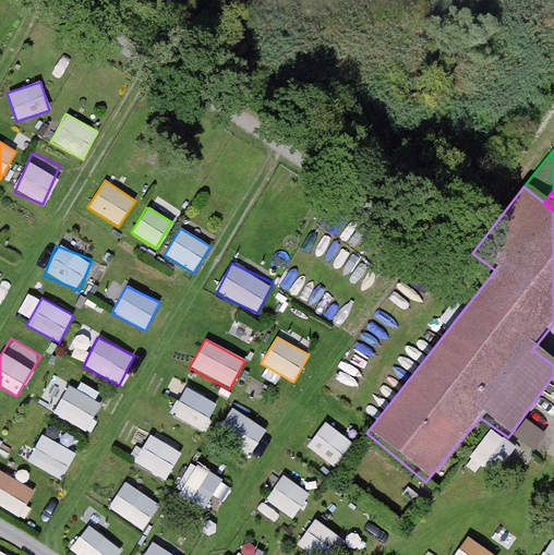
[(52,414),(88,431),(103,399),(67,384),(52,414)]
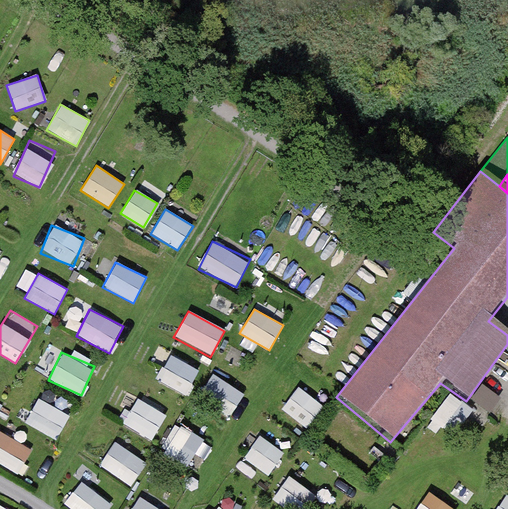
[(187,396),(200,371),(168,355),(155,380),(187,396)]
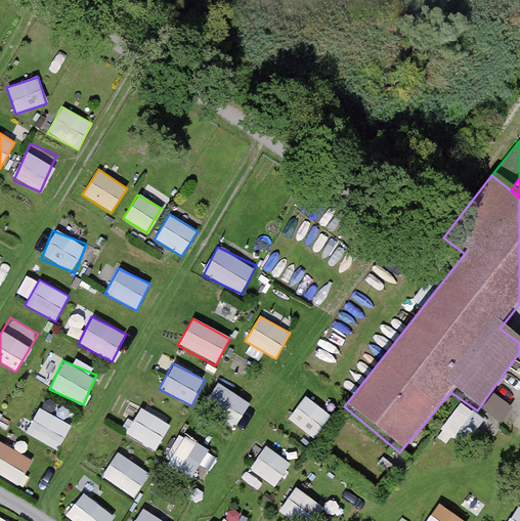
[(233,428),(250,403),(217,382),(201,406),(233,428)]
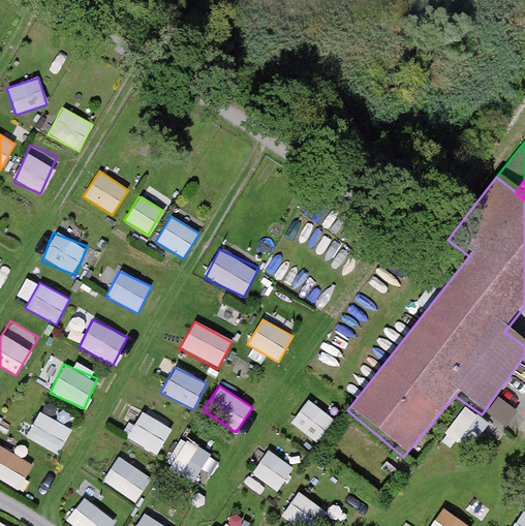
[(505,425),(517,411),(498,396),(487,410),(505,425)]
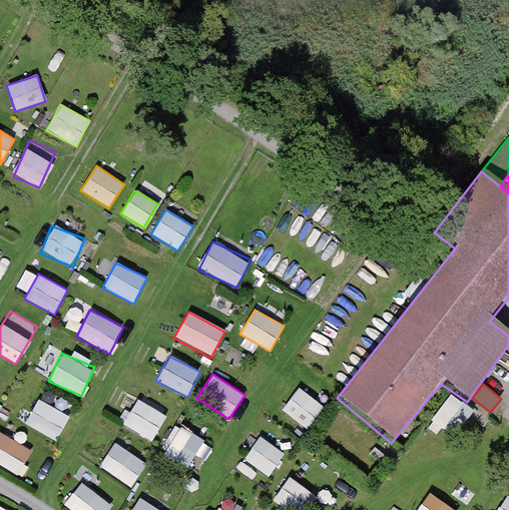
[(299,387),(281,410),(306,430),(324,407),(299,387)]
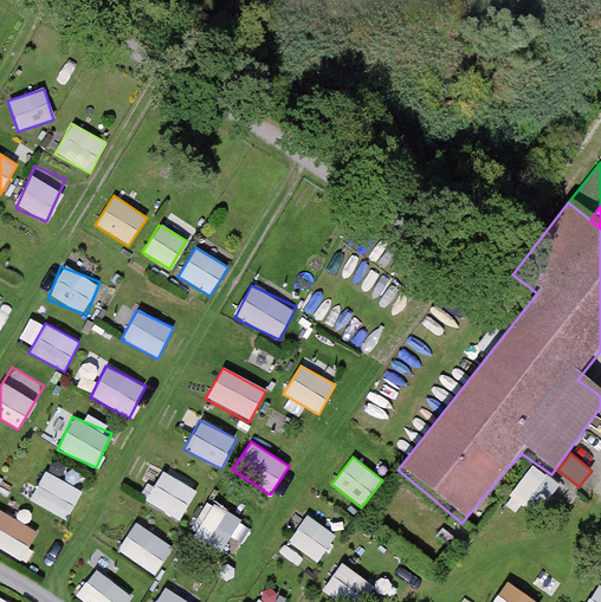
[(534,464),(508,500),(537,522),(563,485),(534,464)]
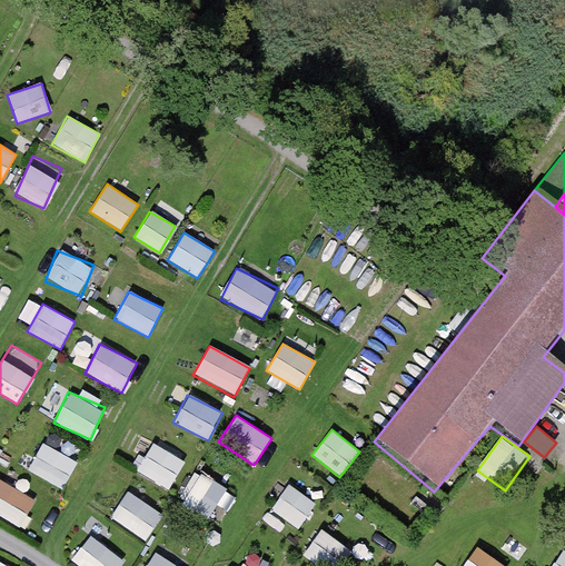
[(168,490),(186,462),(151,440),(134,469),(168,490)]
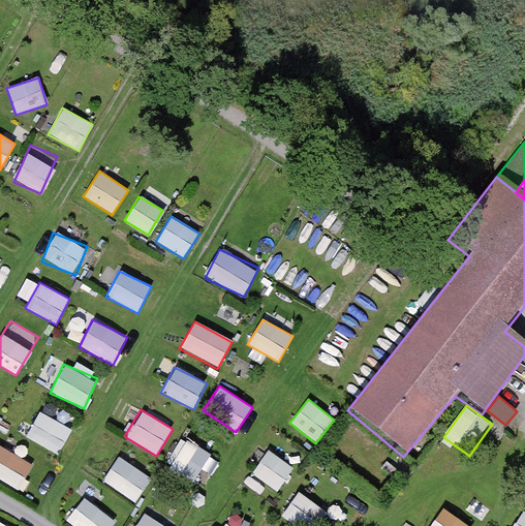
[(36,410),(23,437),(58,455),(71,428),(36,410)]
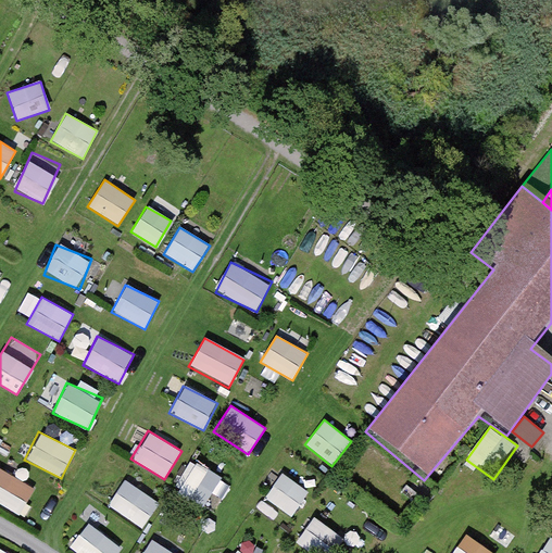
[(180,495),(208,504),(217,473),(190,464),(180,495)]
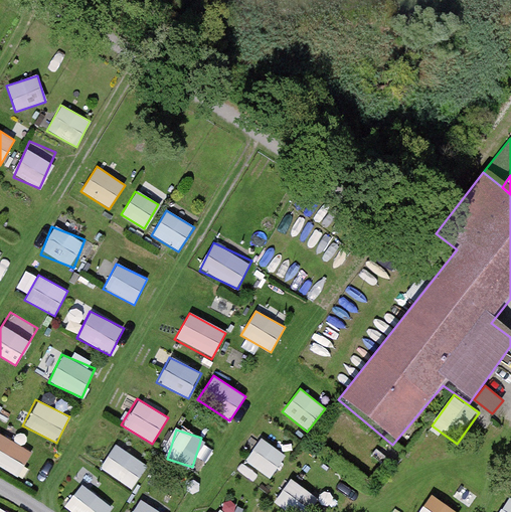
[(0,466),(19,477),(33,452),(0,433),(0,466)]
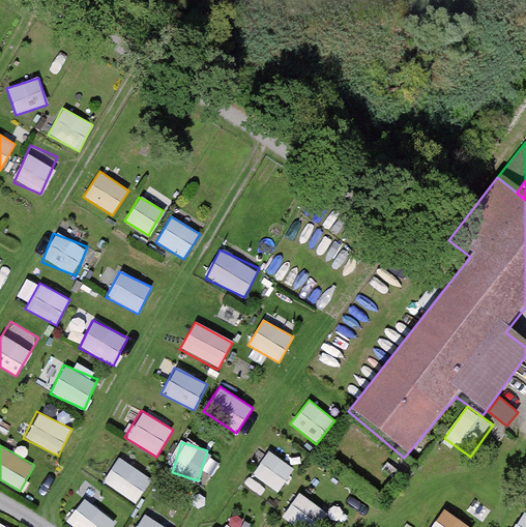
[(251,475),(276,493),(294,468),(268,449),(251,475)]
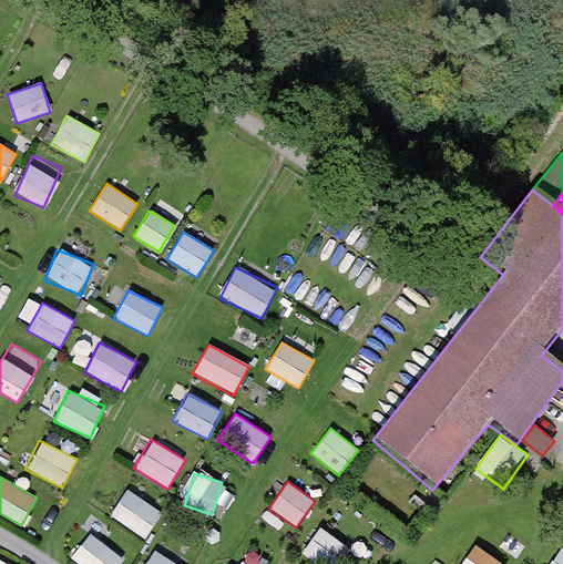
[(144,540),(163,512),(128,489),(109,516),(144,540)]
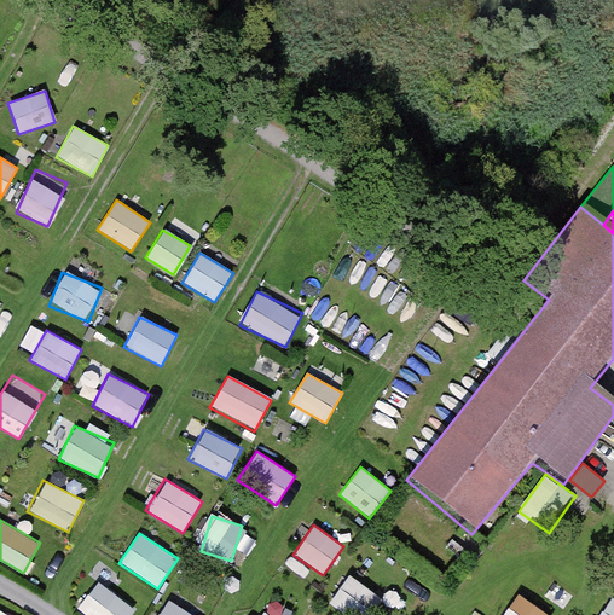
[(349,574),(330,599),(351,614),(368,614),(381,598),(349,574)]
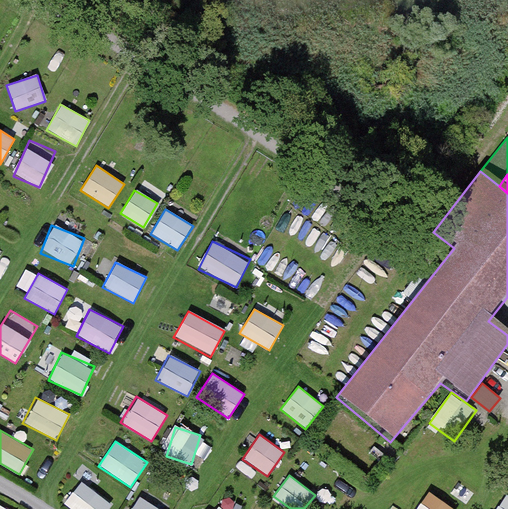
[(63,503),(70,508),(110,508),(113,505),(82,479),(63,503)]
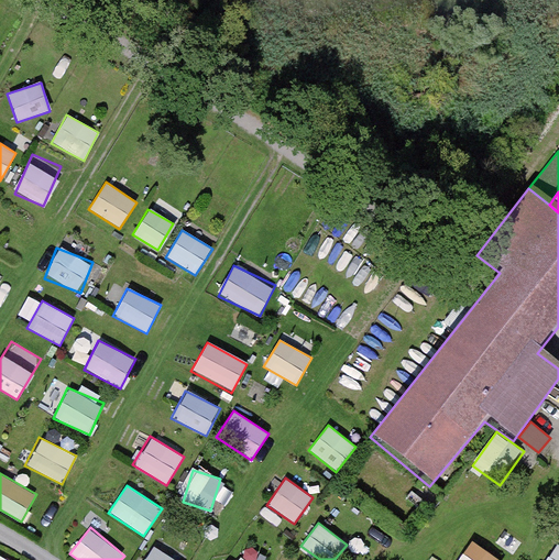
[(558,559),(558,542),(557,542),(545,559),(558,559)]
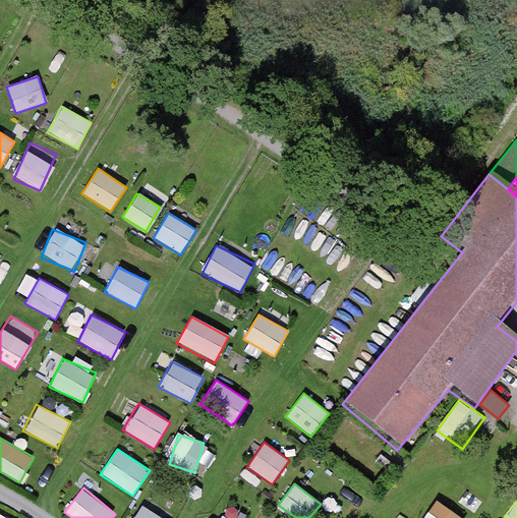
[(462,517),(464,513),(429,503),(424,517),(462,517)]
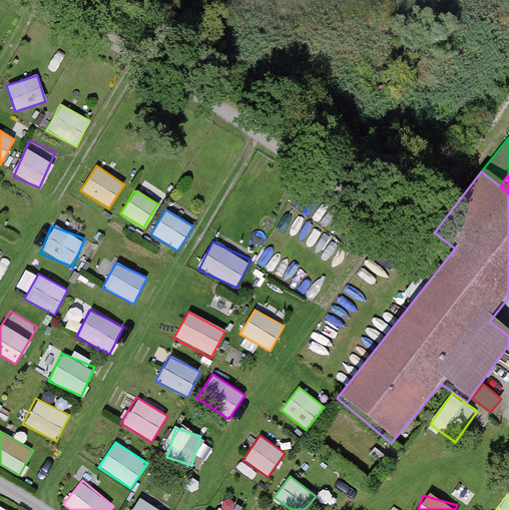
[(159,509),(140,497),(131,509),(159,509)]
